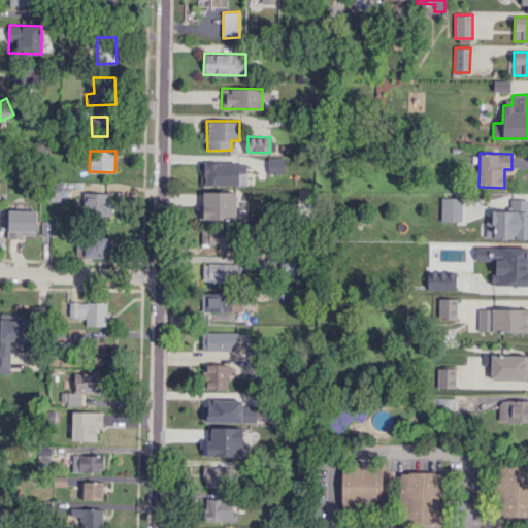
[(246,163),(232,163),(232,155),(207,155),(207,162),(200,162),(200,185),(245,186),(246,163)]
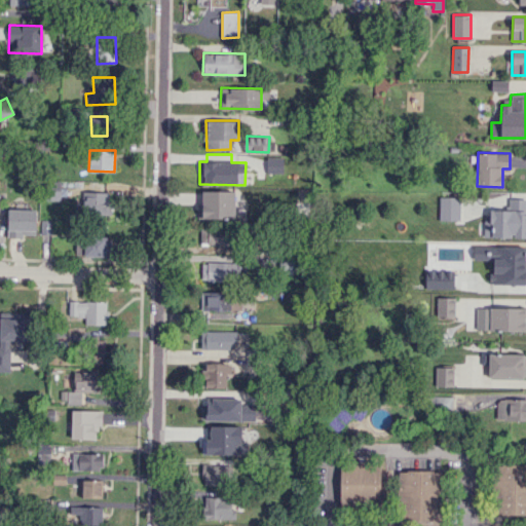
[(268,159),(269,173),(280,172),(278,158),(268,159)]
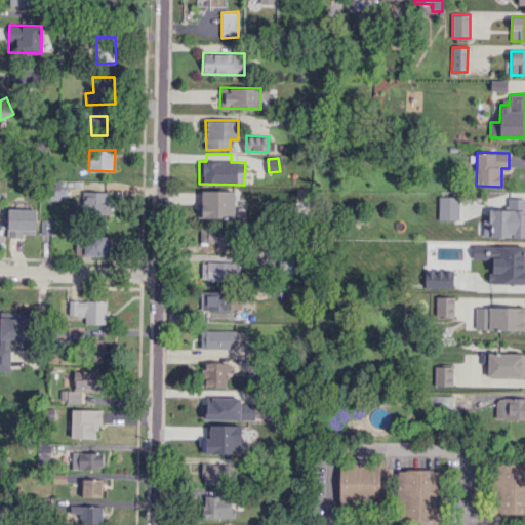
[(235,191),(202,190),(202,203),(197,203),(197,217),(234,218),(235,191)]
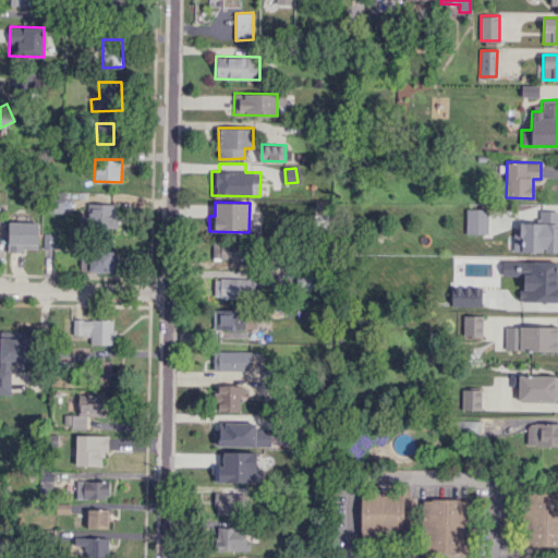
[(117,204),(86,203),(86,217),(87,217),(87,227),(117,227),(117,204)]
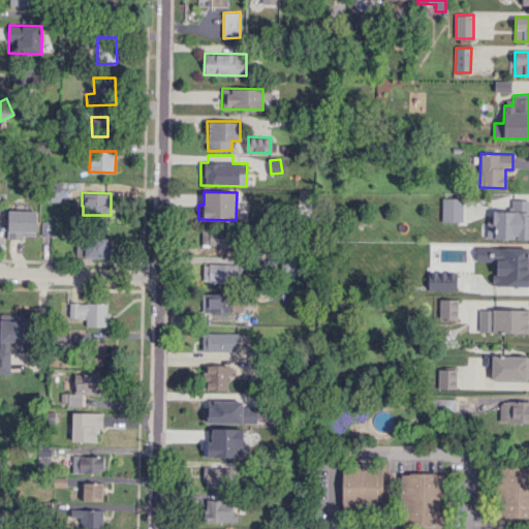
[(462,221),(462,198),(441,197),(441,221),(462,221)]
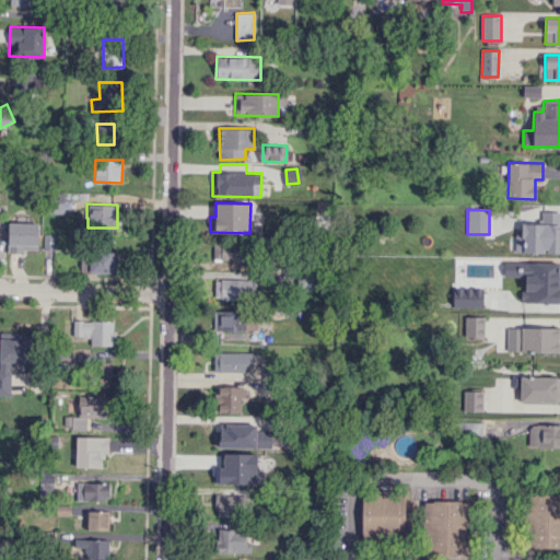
[(514,252),(559,253),(559,211),(543,211),(543,223),(521,223),(521,234),(515,234),(514,252)]
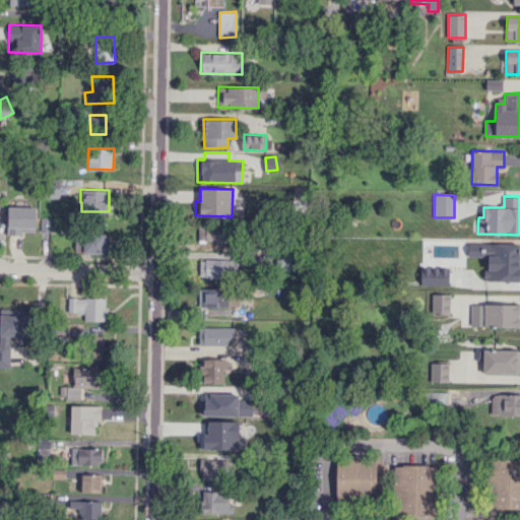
[(8,234),(36,234),(36,207),(8,206),(8,234)]
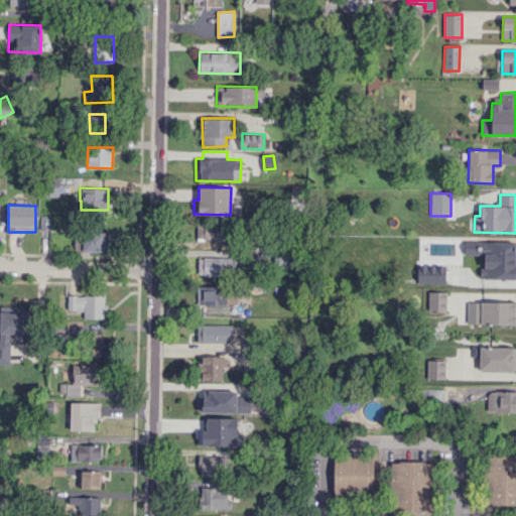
[(197,240),(228,239),(228,223),(197,224),(197,240)]
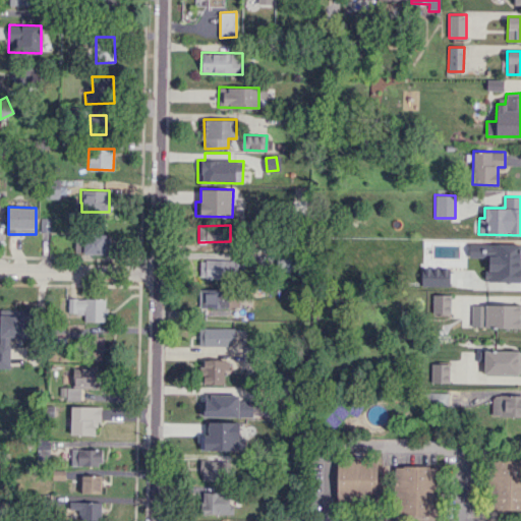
[(107,253),(108,234),(75,234),(74,252),(107,253)]
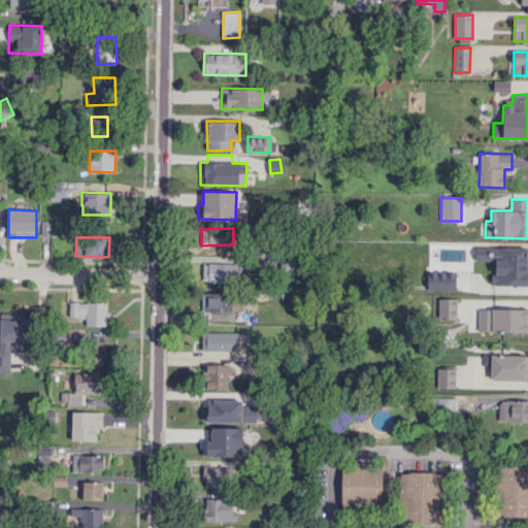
[(297,275),(297,260),(277,260),(277,274),(297,275)]
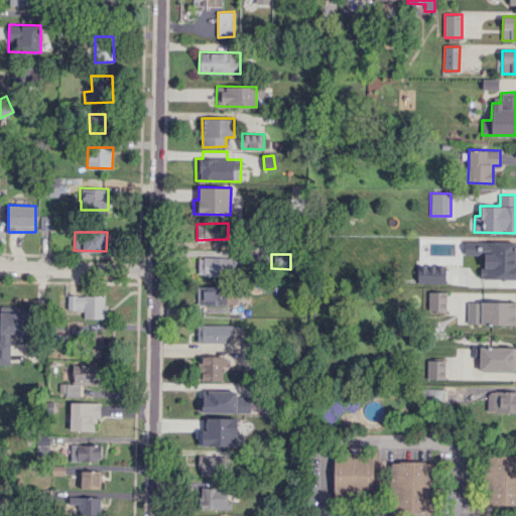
[(199,257),(198,274),(232,275),(232,257),(199,257)]
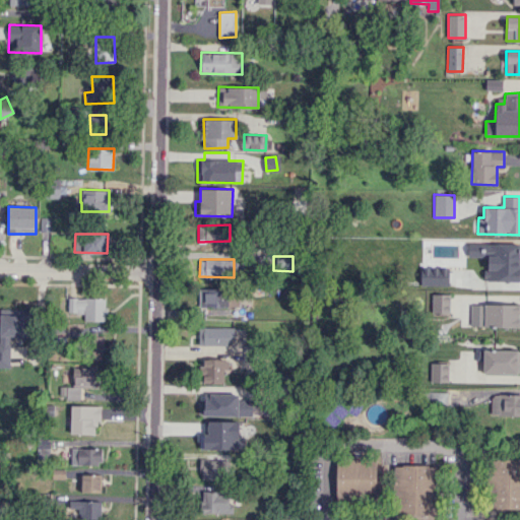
[(224,288),(199,287),(198,305),(238,306),(238,296),(224,296),(224,288)]
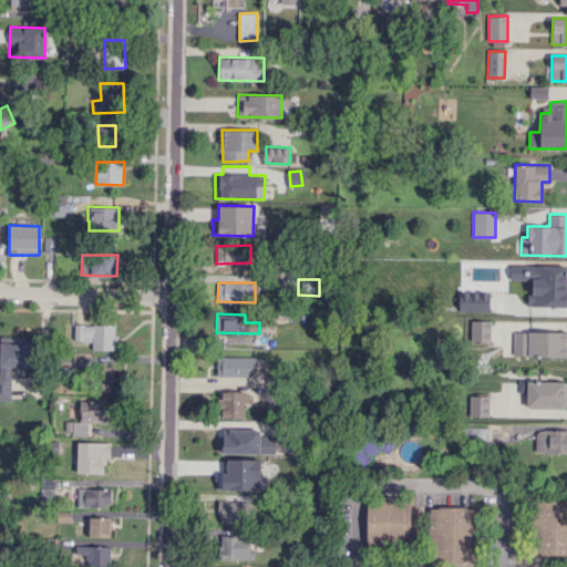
[(490,320),(470,320),(471,342),(491,341),(490,320)]
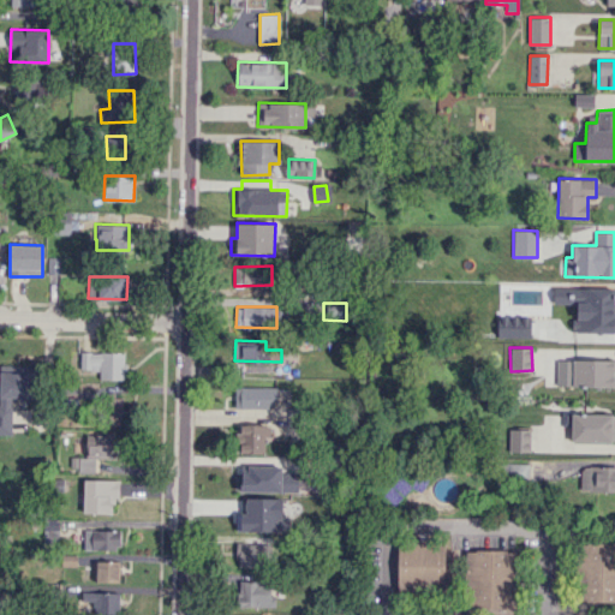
[(124,352),(81,352),(81,370),(99,370),(99,378),(124,380),(124,352)]
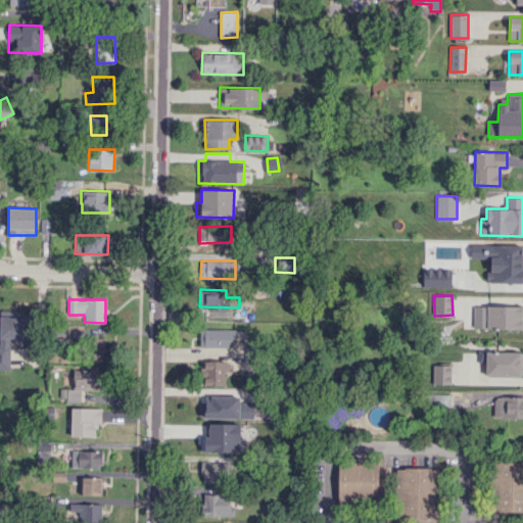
[(522,328),(522,304),(473,306),(474,329),(522,328)]
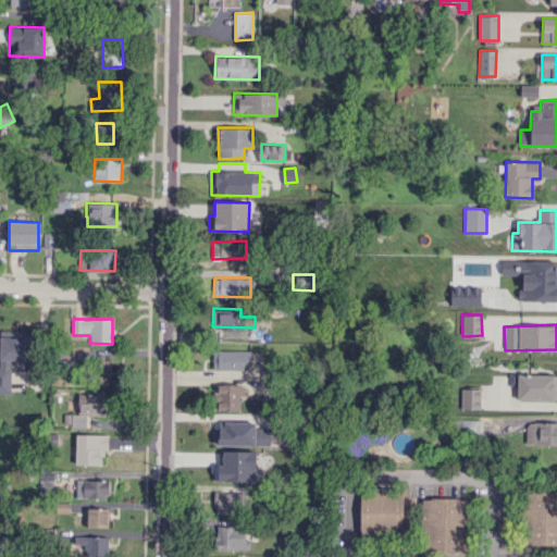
[(0,393),(11,393),(10,361),(28,360),(28,336),(0,336),(0,393)]
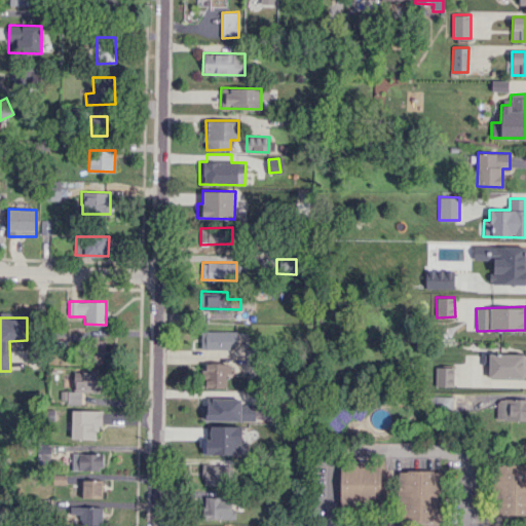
[(234,349),(235,332),(201,331),(200,348),(234,349)]
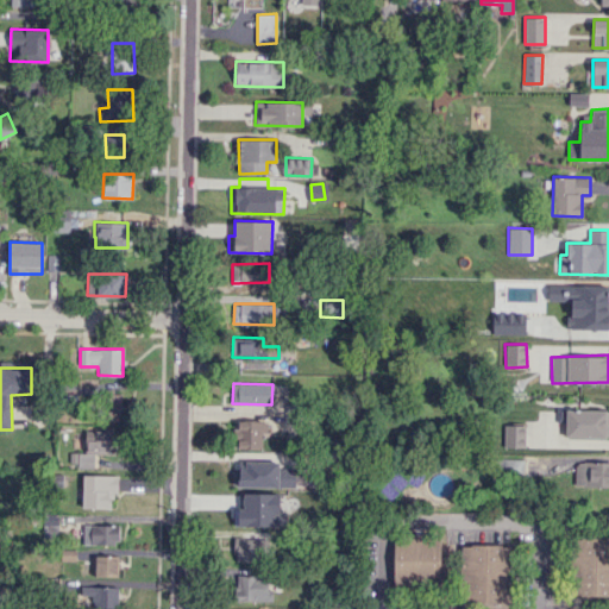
[(102,420),(121,420),(121,393),(102,393),(102,420)]
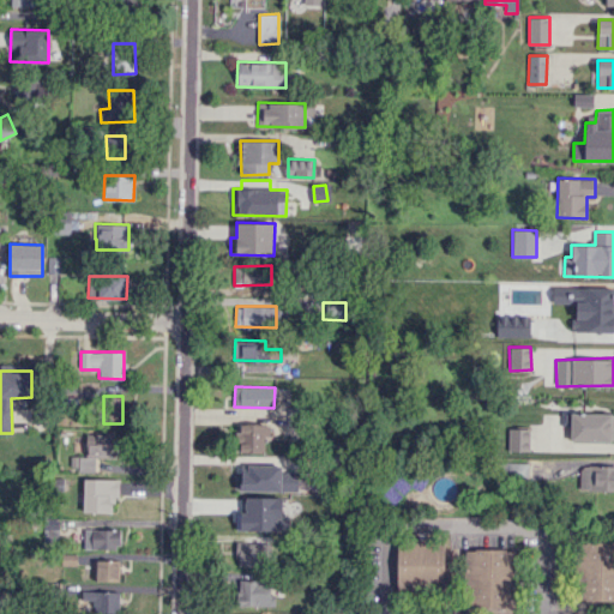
[(613,413),(571,413),(570,440),(613,440),(613,413)]
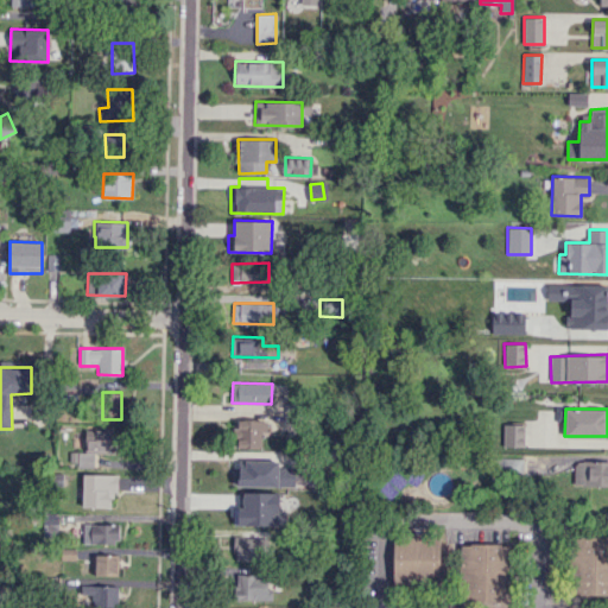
[(264,448),(264,420),(236,419),(236,448),(264,448)]
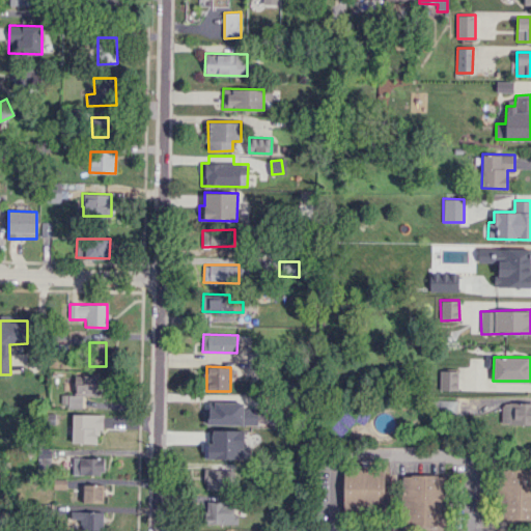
[(439,390),(457,390),(457,370),(440,370),(439,390)]
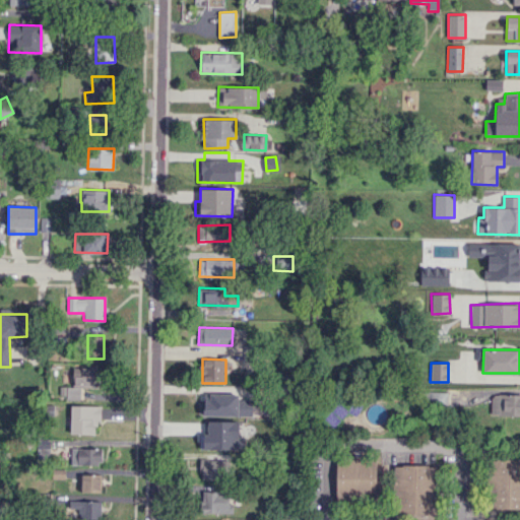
[(72,386),(99,386),(100,368),(73,367),(72,386)]
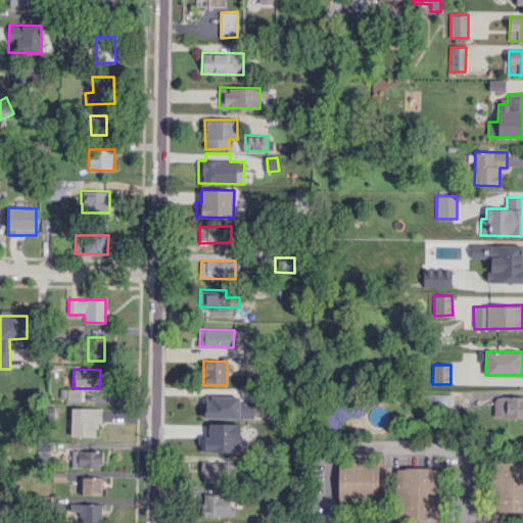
[(450,394),(431,394),(431,408),(450,407),(450,394)]
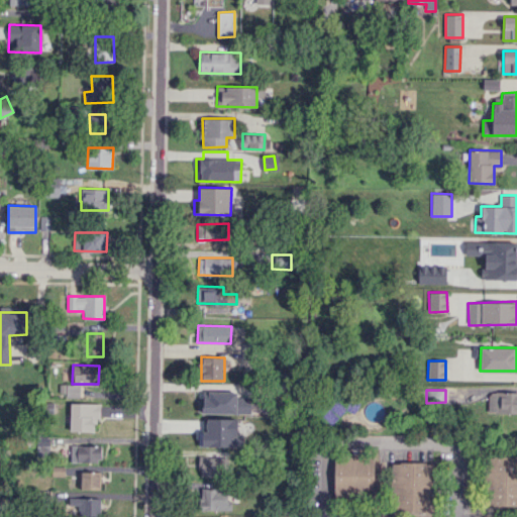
[(236,392),(201,391),(201,413),(250,414),(250,397),(236,397),(236,392)]
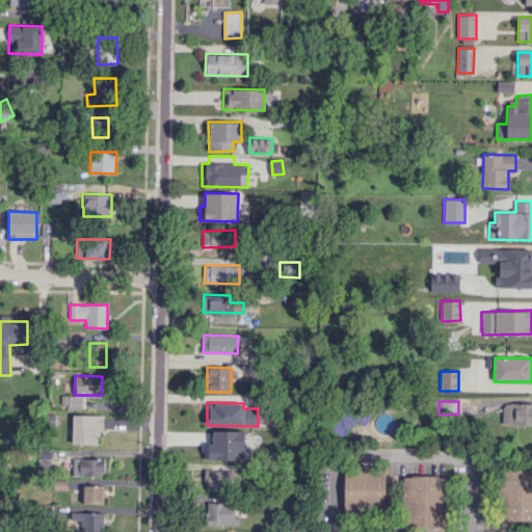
[(531,403),(502,403),(502,424),(531,424),(531,403)]
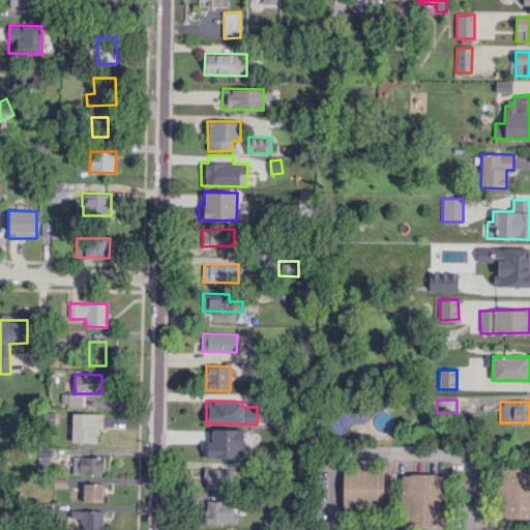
[(71,442),(99,442),(100,414),(72,413),(71,442)]
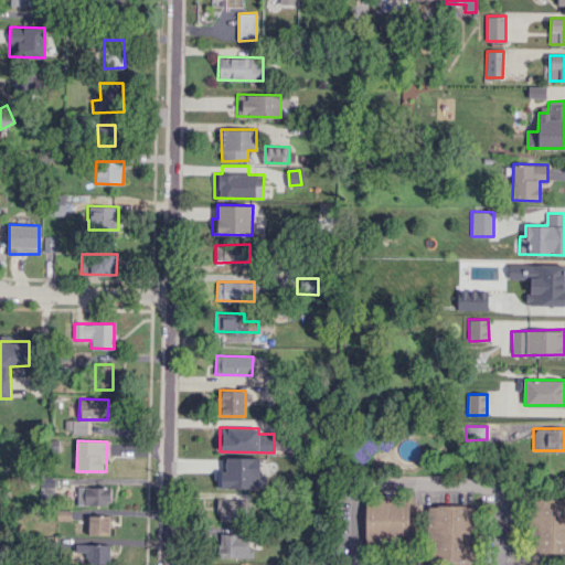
[(77,504),(110,504),(110,487),(77,486),(77,504)]
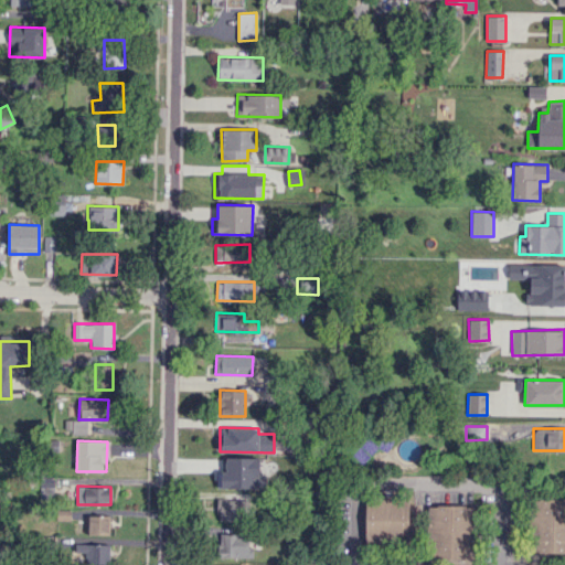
[(408,496),(365,496),(366,542),(408,541),(408,496)]
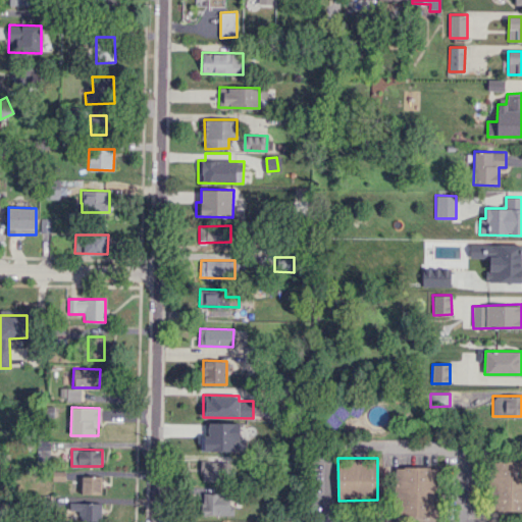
[(201,480),(230,481),(231,461),(201,460),(201,480)]
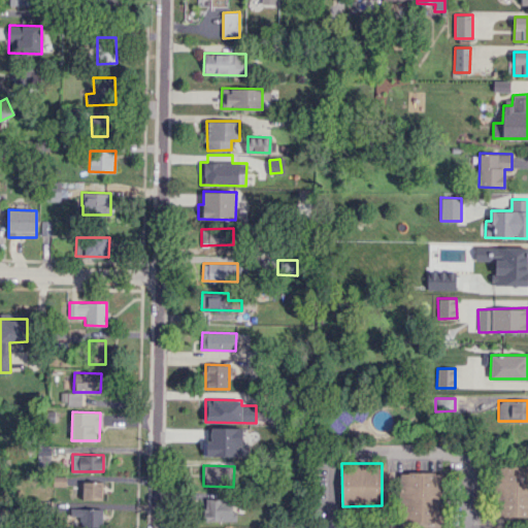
[(499,517),(527,516),(527,465),(498,466),(499,517)]
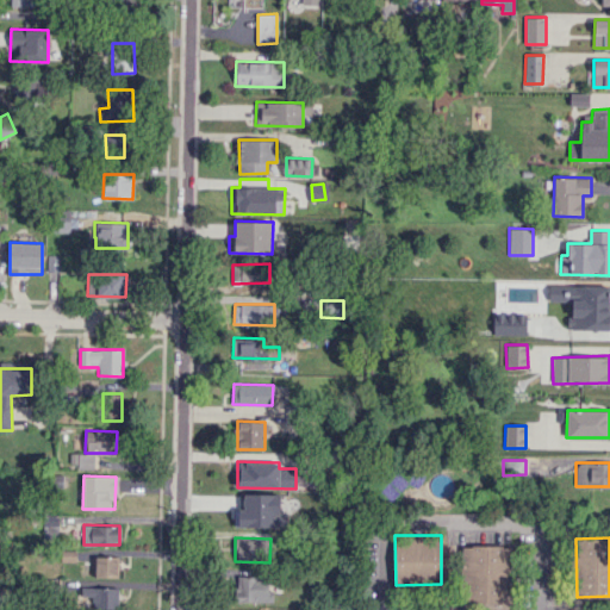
[(510,604),(510,546),(462,546),(462,603),(510,604)]
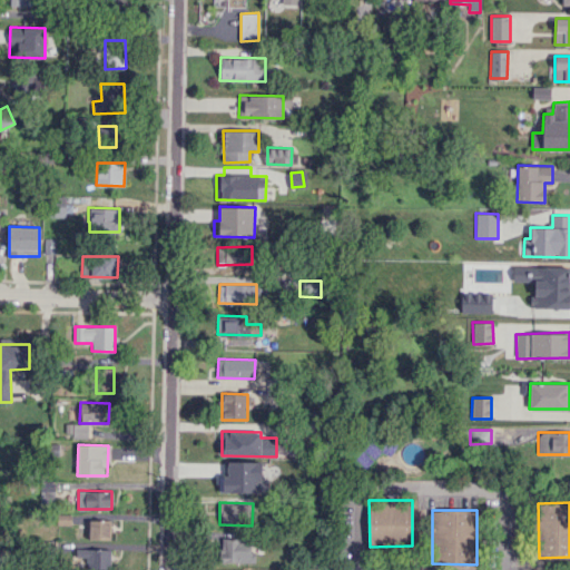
[(89,520),(89,539),(111,539),(110,520),(89,520)]
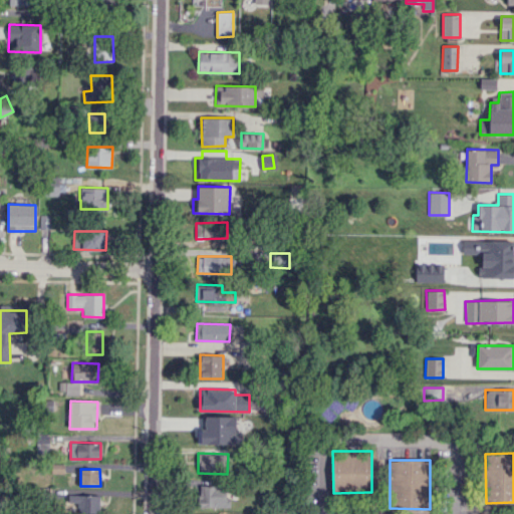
[(229,507),(229,486),(200,484),(200,506),(229,507)]
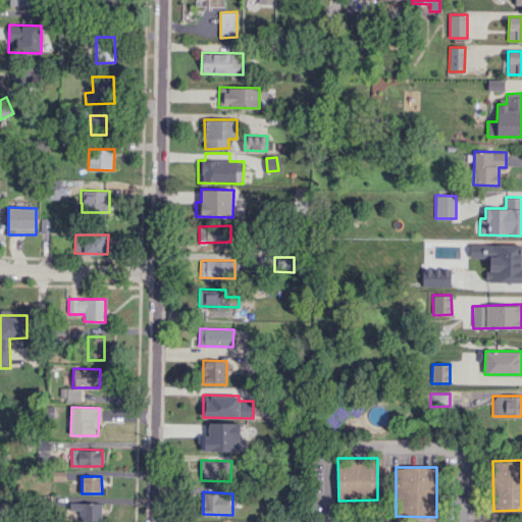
[(101,503),(69,503),(70,521),(101,521),(101,503)]
